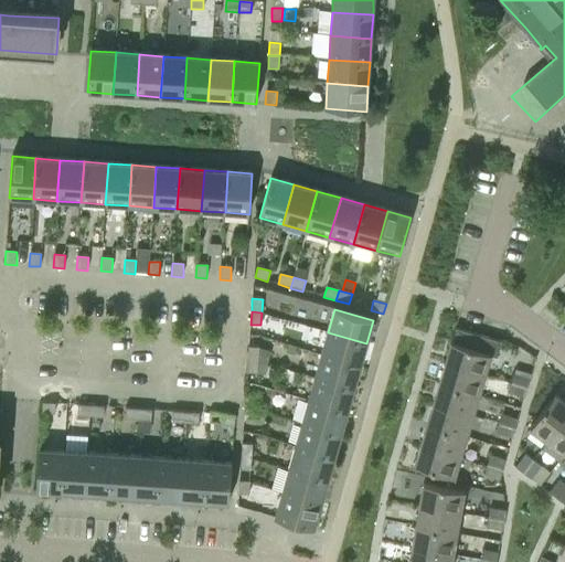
[(497,361),(501,346),(455,331),(450,346),(444,367),(484,379),(490,359),(497,361)]
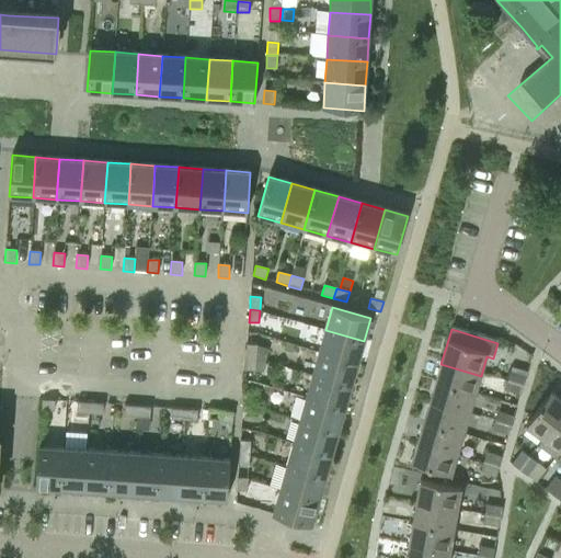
[(357,364),(364,341),(325,330),(319,353),(357,364)]
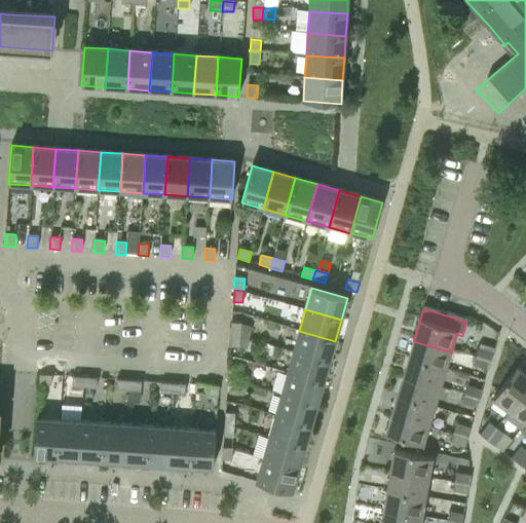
[(231,323),(230,335),(239,336),(240,326),(240,324),(235,324),(231,323)]
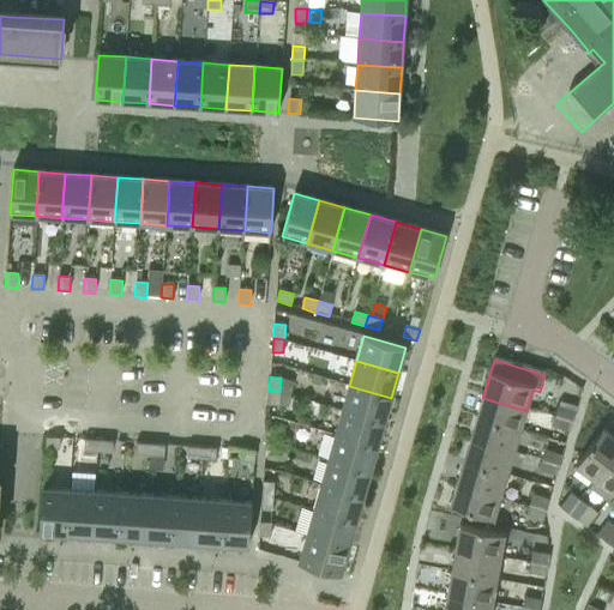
[(313,376),(311,385),(319,387),(321,379),(313,376)]
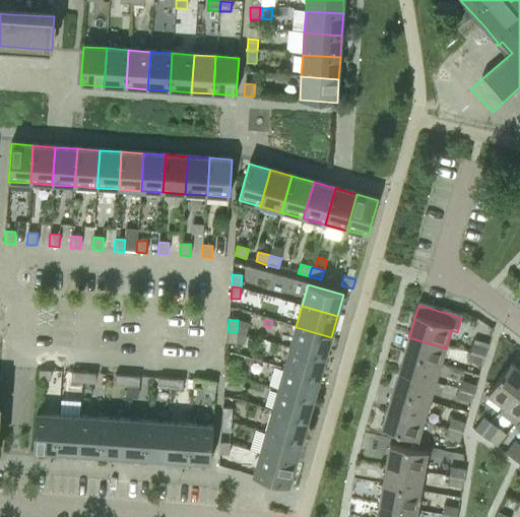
[(237,332),(237,334),(245,336),(248,324),(238,322),(237,332)]
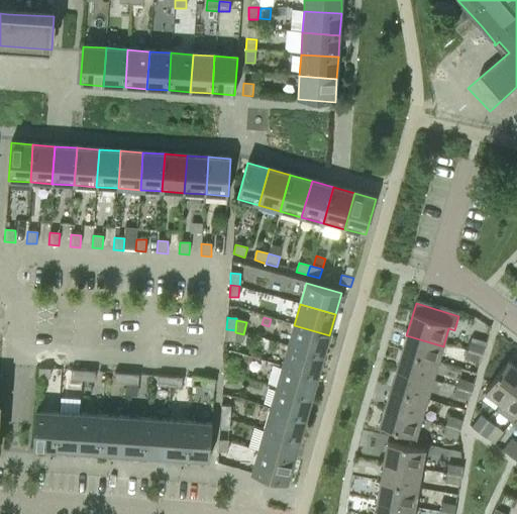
[(323,356),(329,335),(294,325),(288,346),(323,356)]
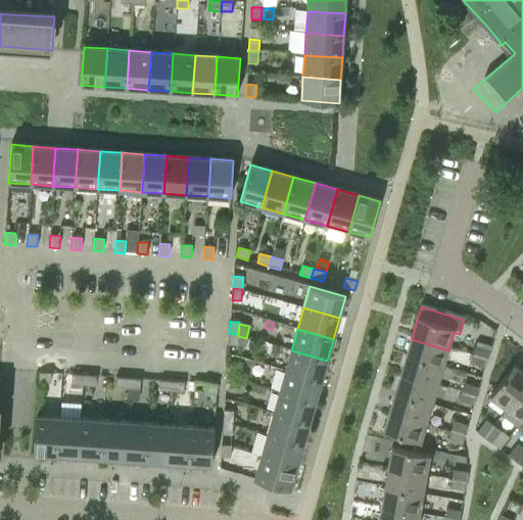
[(228,345),(238,346),(238,340),(238,336),(238,334),(229,333),(228,345)]
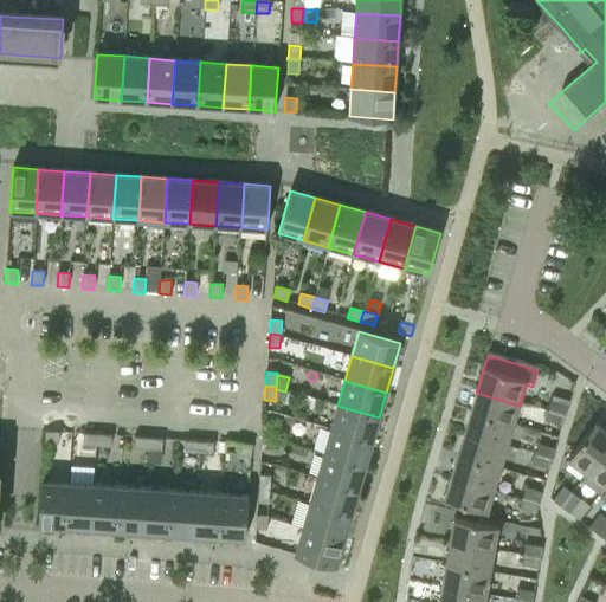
[(513,428),(520,406),(476,393),(469,415),(513,428)]
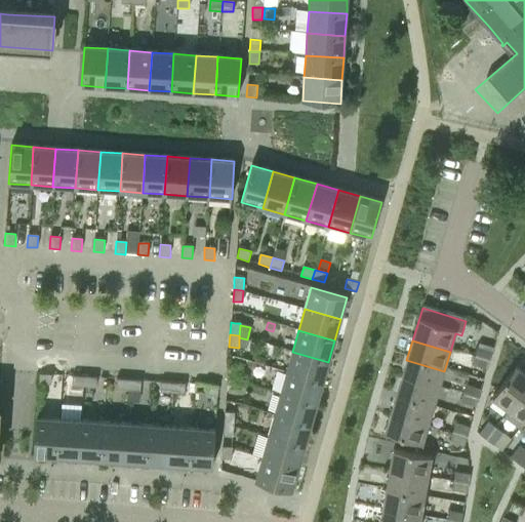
[(489,364),(492,356),(478,351),(475,359),(489,364)]
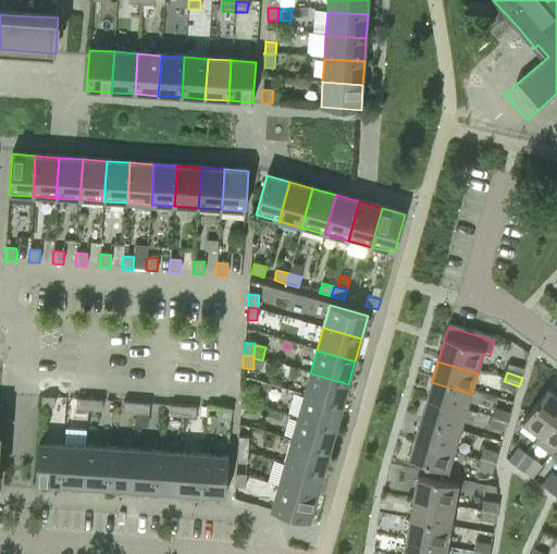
[(342,407),(348,384),(310,373),(304,396),(342,407)]
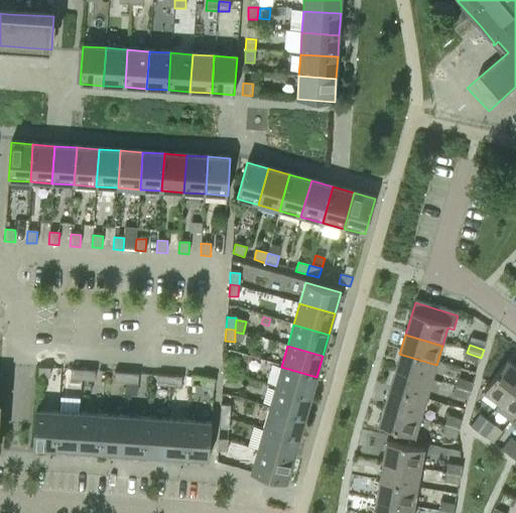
[(479,366),(481,358),(467,353),(465,361),(479,366)]
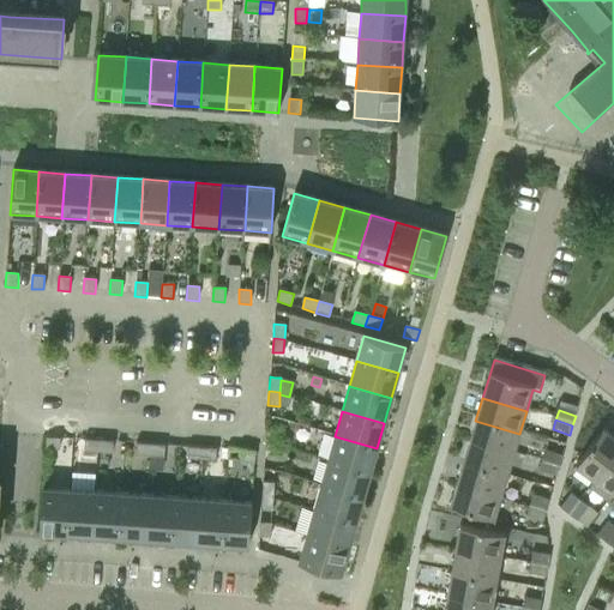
[(513,456),(519,434),(475,421),(469,442),(513,456)]
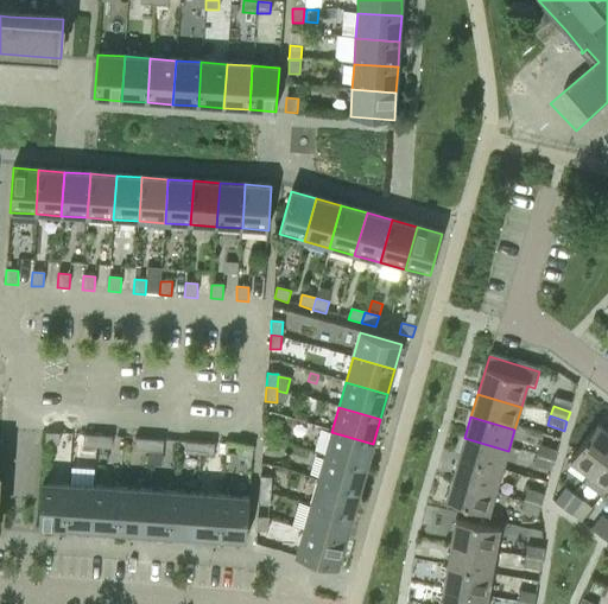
[(274,440),(276,426),(264,425),(263,439),(274,440)]
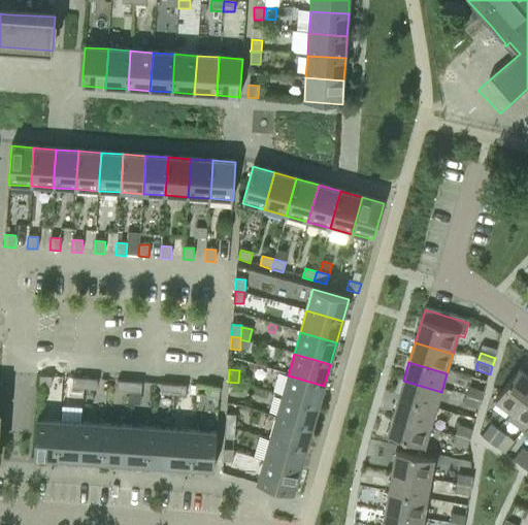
[(513,415),(527,393),(527,378),(520,371),(496,402),(513,415)]
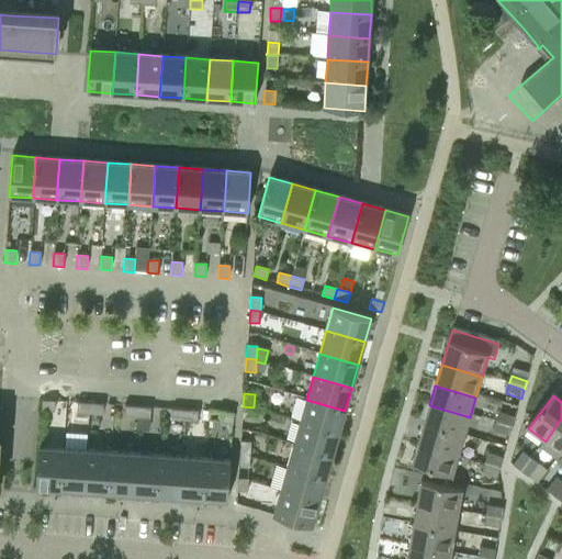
[(338,434),(345,411),(306,400),(300,423),(338,434)]
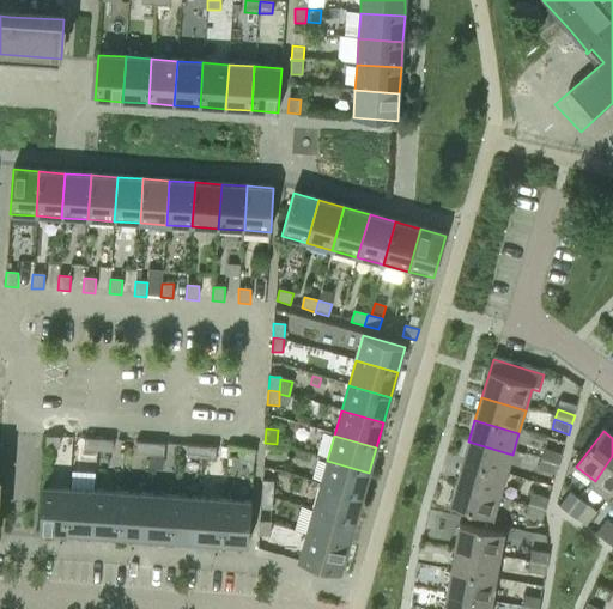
[(59,449),(60,438),(46,437),(44,449),(59,449)]
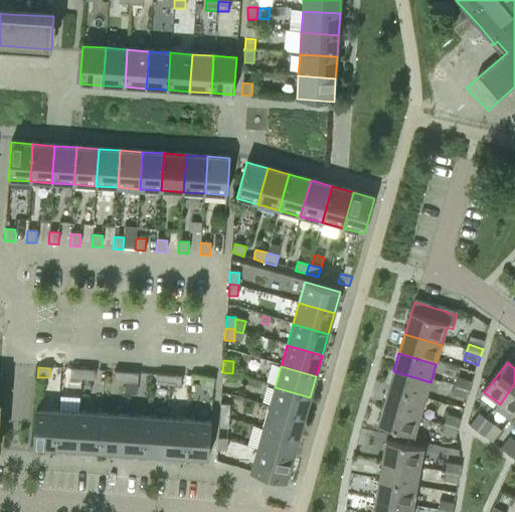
[(82,379),(82,370),(71,369),(70,379),(82,379)]
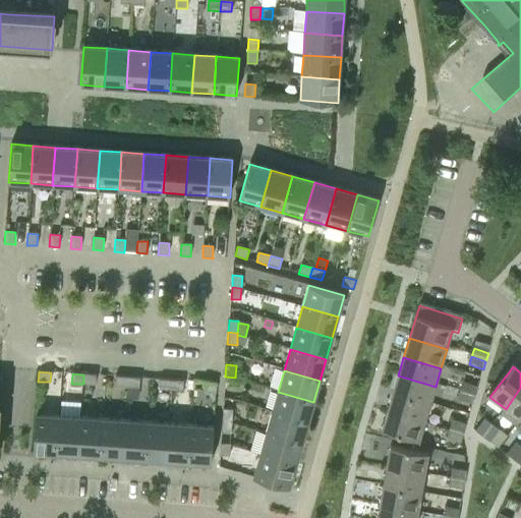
[(96,385),(96,376),(83,375),(83,384),(96,385)]
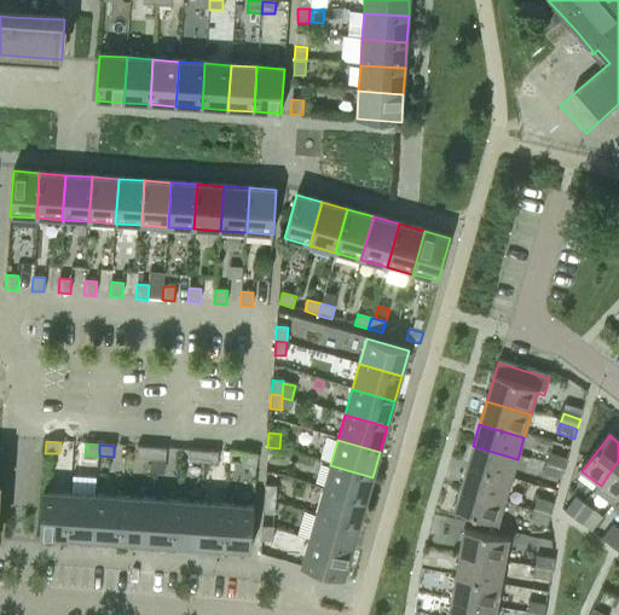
[(512,481),(518,459),(473,446),(466,469),(512,481)]
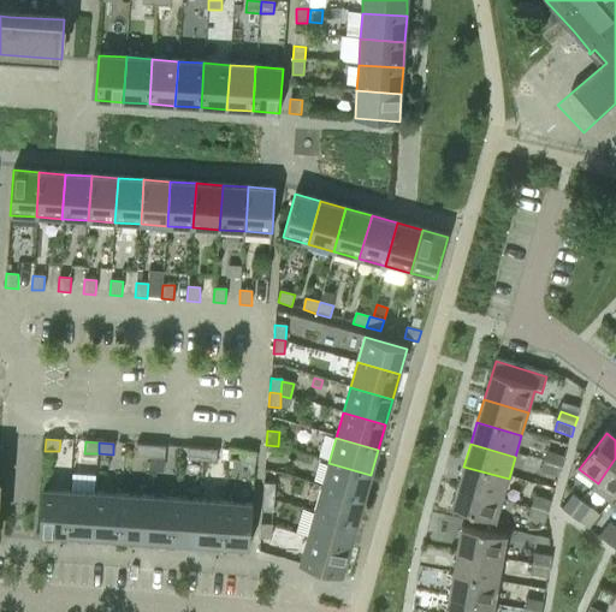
[(150,458),(152,446),(137,445),(136,457),(150,458)]
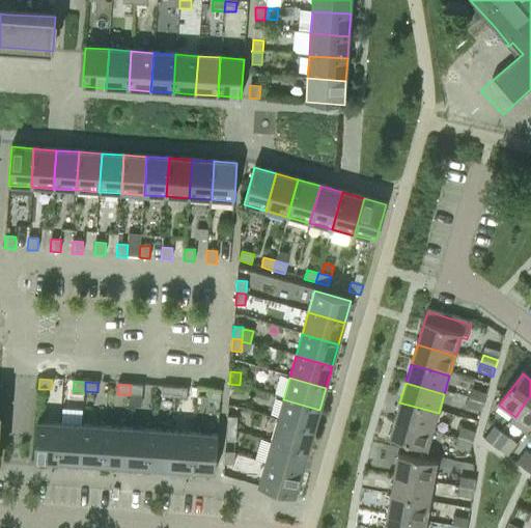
[(229,384),(229,396),(239,397),(240,385),(229,384)]
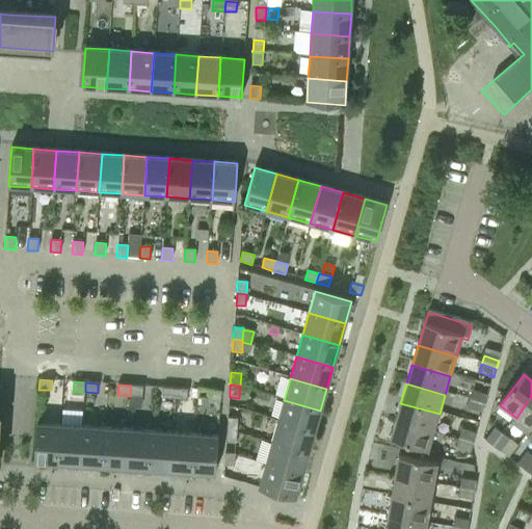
[(142,396),(142,387),(131,386),(130,396),(142,396)]
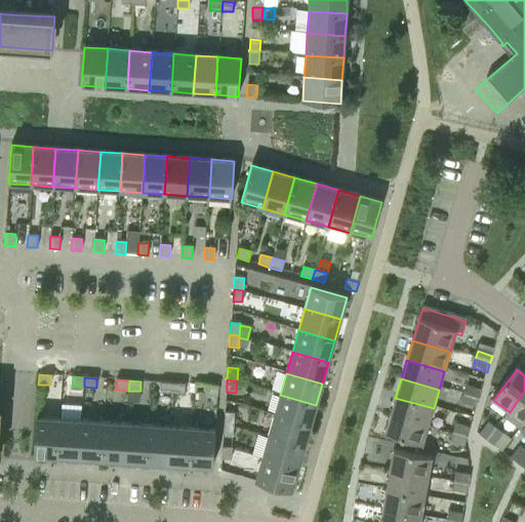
[(172,394),(173,384),(161,383),(160,393),(172,394)]
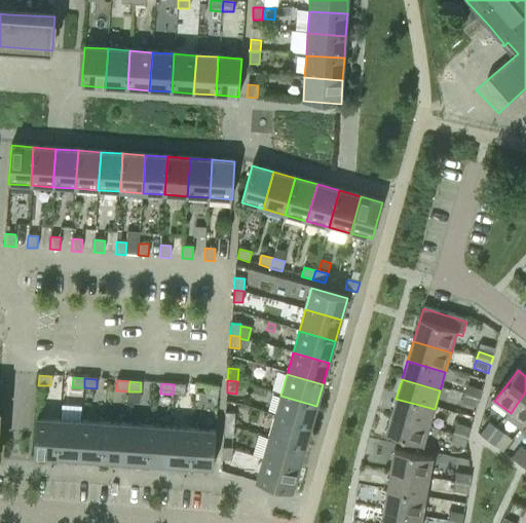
[(185,395),(185,385),(174,384),(173,395),(185,395)]
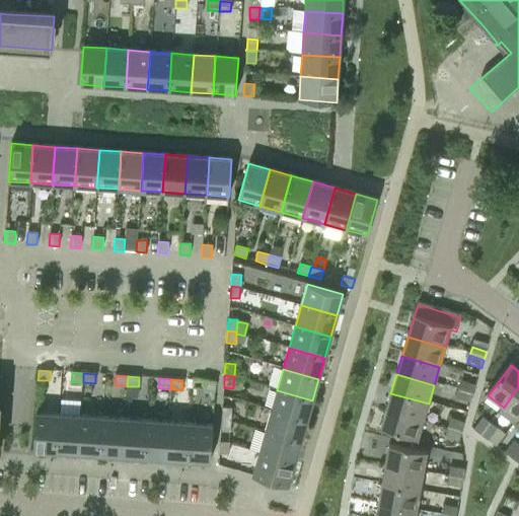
[(215,392),(216,382),(204,381),(203,391),(215,392)]
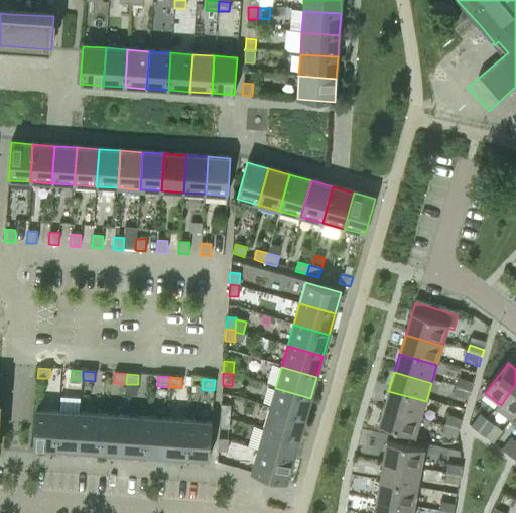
[(471,392),(474,383),(459,379),(456,388),(471,392)]
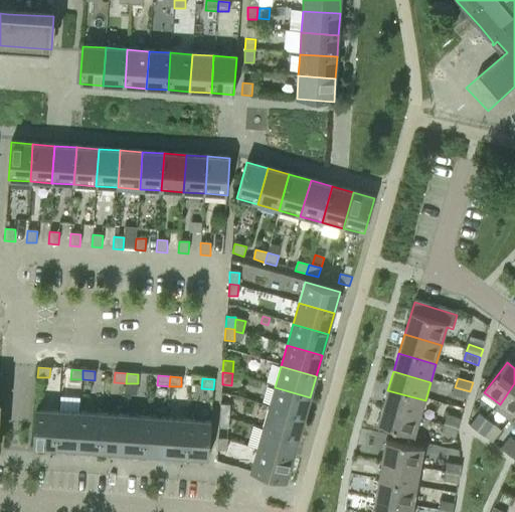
[(514,415),(514,383),(500,404),(514,415)]
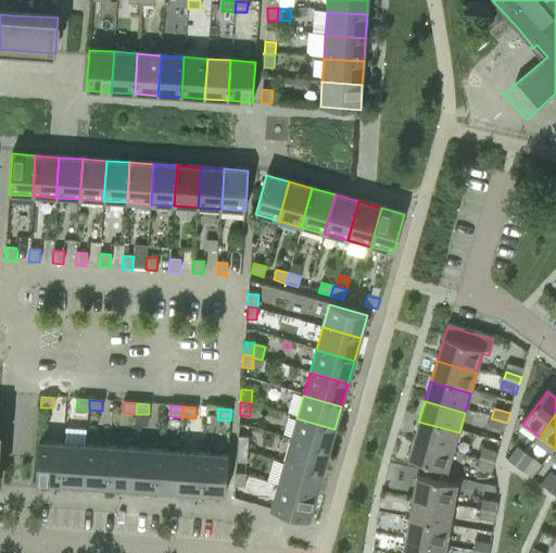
[(328,452),(335,429),(297,418),(290,441),(328,452)]
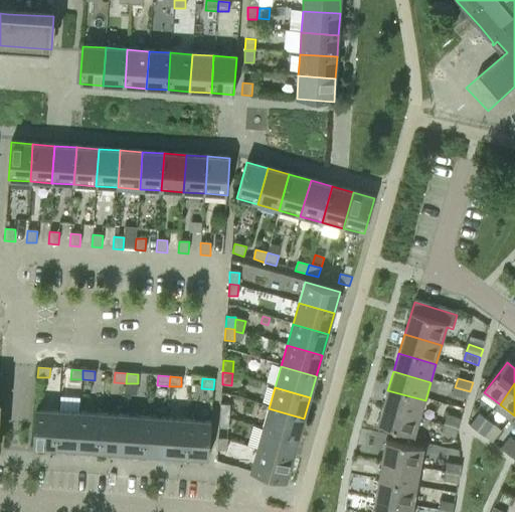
[(467,400),(470,391),(455,387),(452,396),(467,400)]
